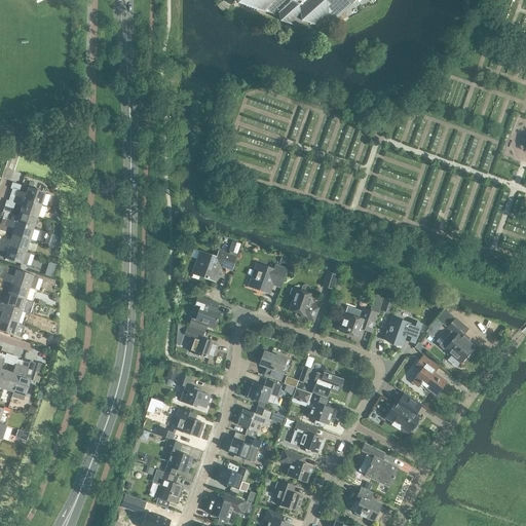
[(226,0),(231,5),(233,2),(245,6),(246,7),(256,11),(258,10),(264,12),(265,11),(272,14),(275,12),(278,13),(280,21),(296,26),(302,21),(317,26),(330,14),(326,0),(226,0)]
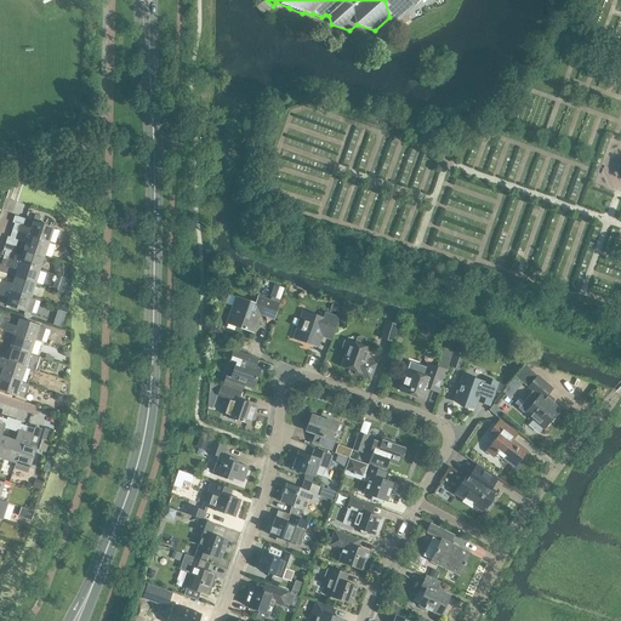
[(394,18),(403,11),(399,7),(392,15),(394,18)]
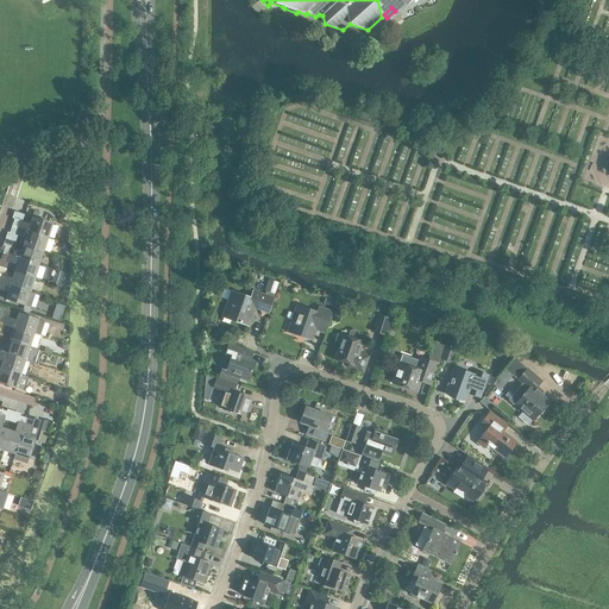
[(402,19),(395,11),(387,18),(384,19),(393,27),(402,19)]
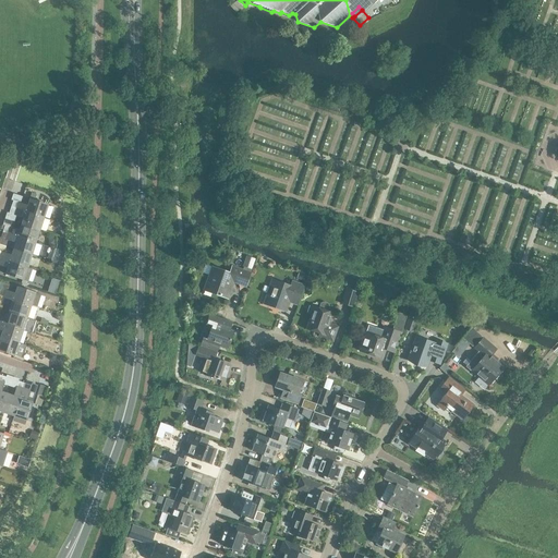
[(13,201),(11,207),(25,213),(26,211),(45,218),(48,205),(29,199),(27,206),(13,201)]
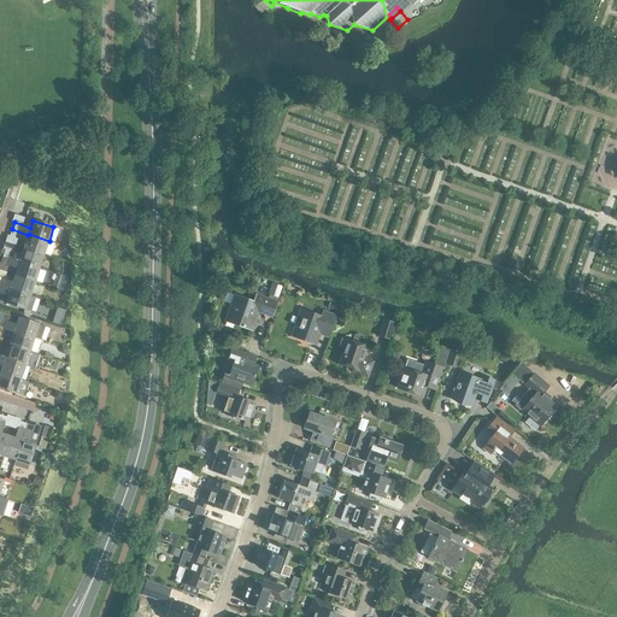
[(27,241),(24,248),(45,254),(50,241),(29,234),(28,235),(12,229),(10,236),(27,241)]
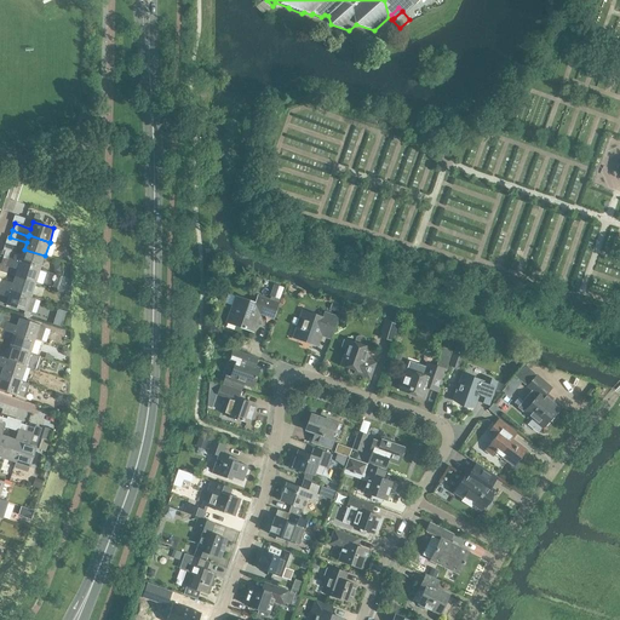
[(6,251),(4,258),(19,263),(40,270),(45,256),(24,250),(22,257),(6,251)]
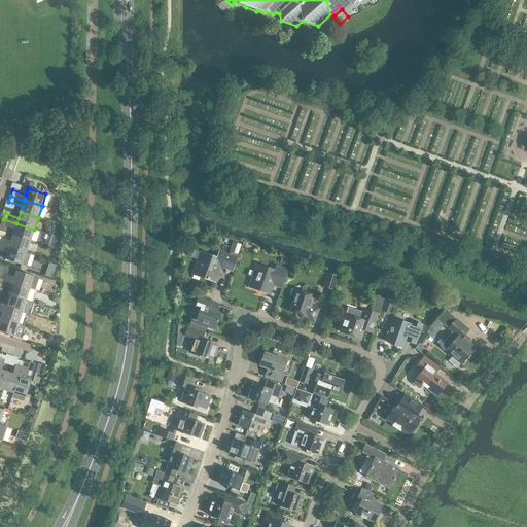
[(14,230),(12,236),(30,241),(34,230),(16,223),(3,219),(1,225),(14,230)]
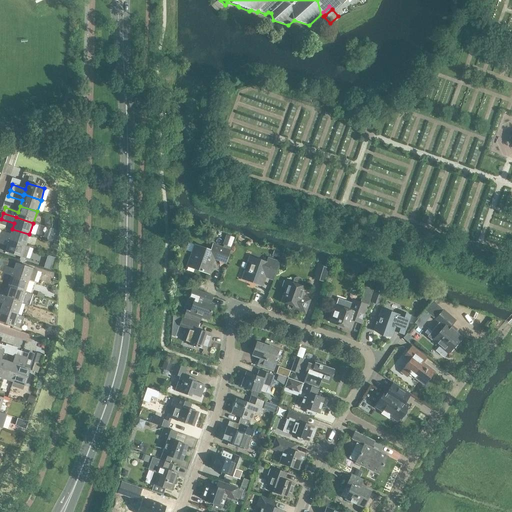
[(0,230),(0,237),(8,240),(9,240),(26,246),(29,234),(12,229),(10,234),(0,230)]
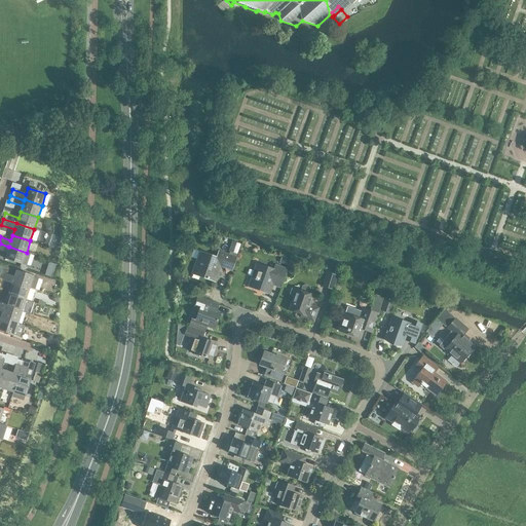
[(58,250),(61,239),(61,238),(51,235),(47,247),(58,250)]
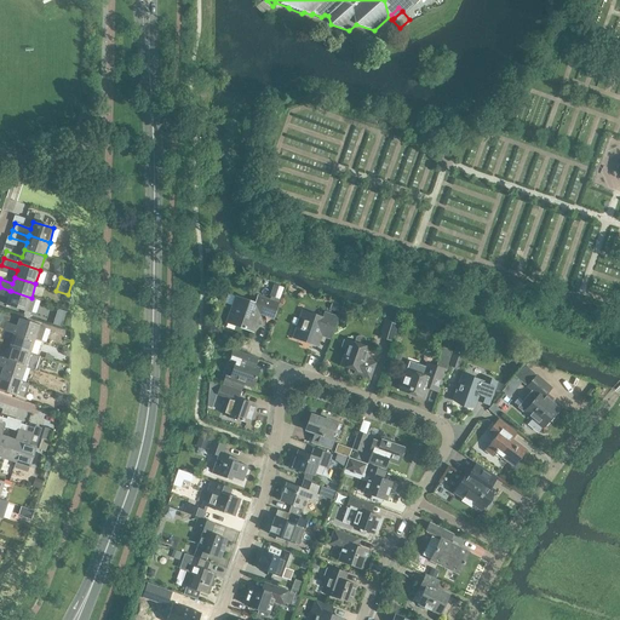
[(10,291),(0,287),(0,294),(9,298),(6,305),(30,314),(35,299),(32,298),(11,291),(10,291)]
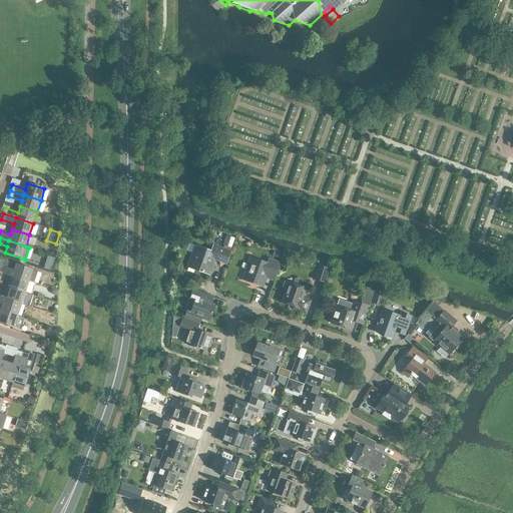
[(212,251),(195,245),(188,265),(195,268),(194,270),(209,275),(214,260),(226,264),(231,250),(214,244),(212,251)]
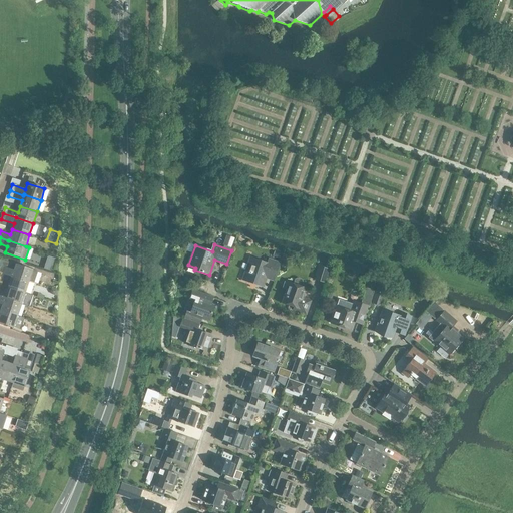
[(277,248),(274,257),(282,259),(284,253),(285,251),(277,248)]
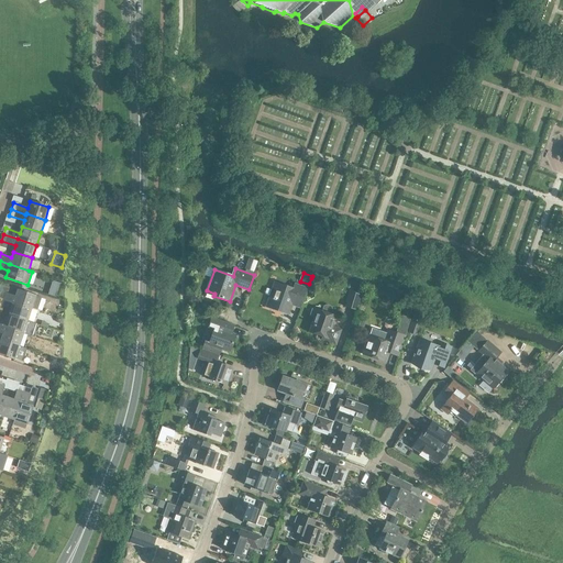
[(309,284),(308,288),(315,291),(318,280),(311,278),(309,284)]
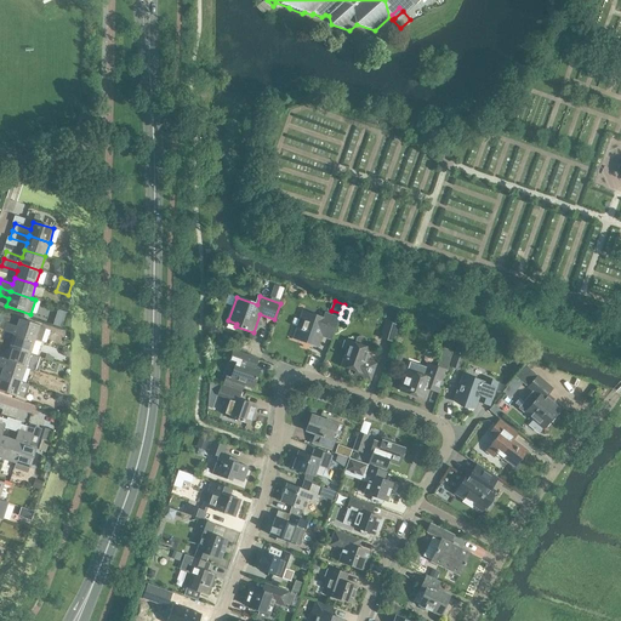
[(305,342),(314,346),(318,335),(331,340),(340,318),(325,313),(323,318),(303,311),(294,340),(303,343),(305,342)]
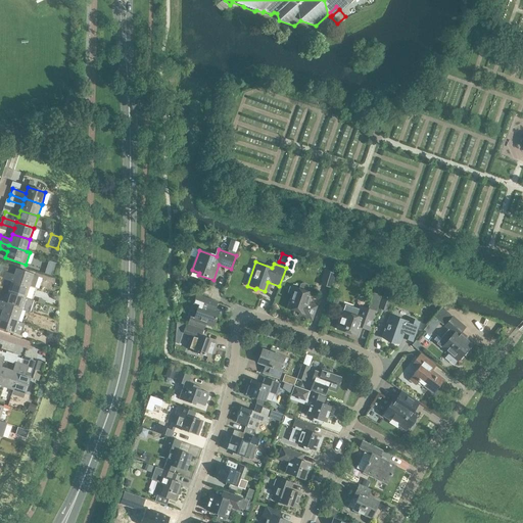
[(0,271),(0,276),(12,281),(35,288),(38,276),(16,269),(14,275),(0,271)]
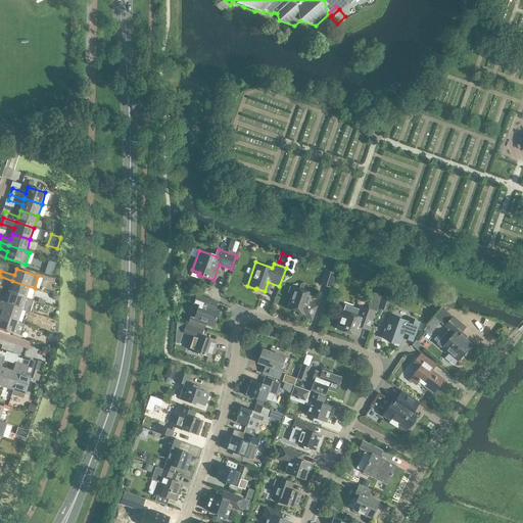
[(325,271),(320,285),(331,288),(335,275),(325,271)]
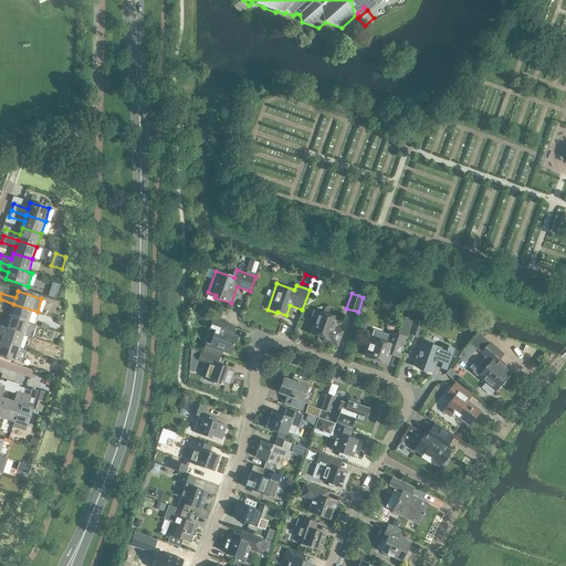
[(0,306),(11,310),(9,316),(28,323),(32,311),(37,312),(38,312),(13,304),(0,299),(0,306)]
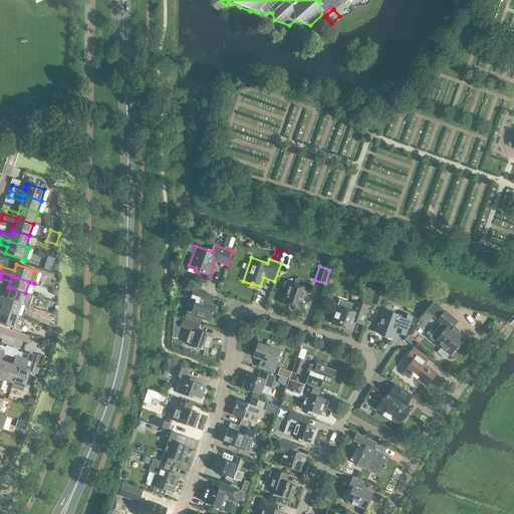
[(289,282),(282,303),(298,309),(298,312),(307,315),(312,301),(303,298),(306,288),(302,287),(303,282),(303,280),(300,279),(297,278),(295,279),(294,284),(289,282)]
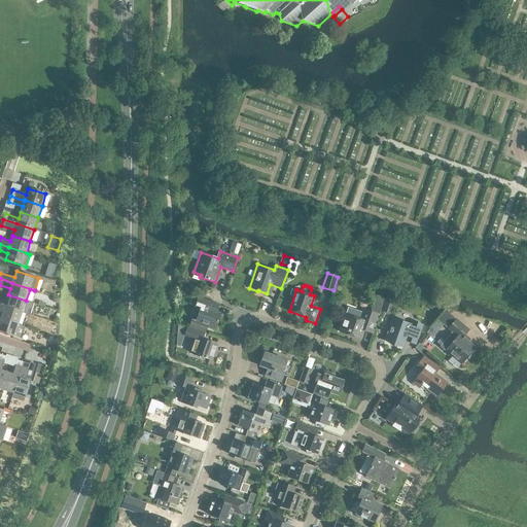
[(395,302),(397,295),(387,291),(385,299),(395,302)]
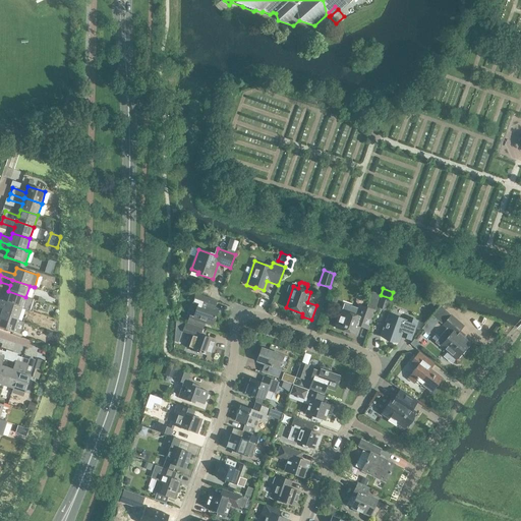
[(0,294),(0,301),(4,303),(4,302),(21,308),(25,297),(8,291),(6,297),(0,294)]
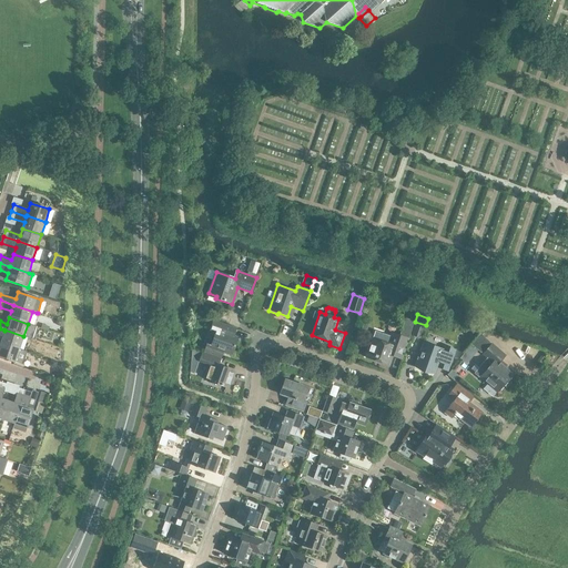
[(208,345),(204,353),(221,358),(223,352),(232,355),(237,338),(224,333),(226,326),(214,321),(211,331),(216,333),(211,346),(208,345)]
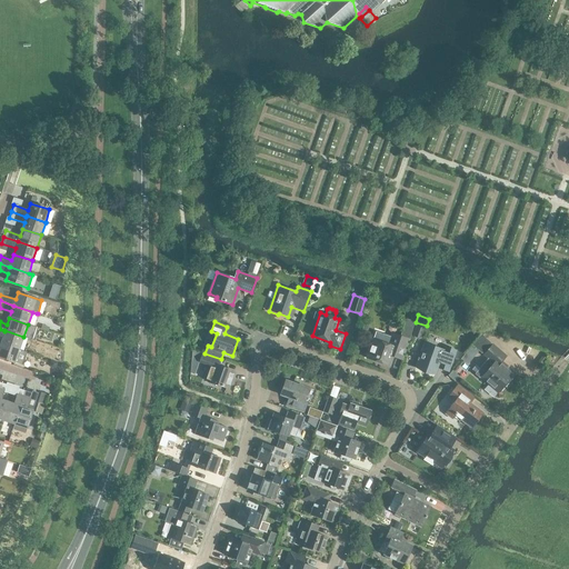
[(0,336),(2,337),(0,343),(19,349),(23,337),(5,330),(5,331),(0,329),(0,336)]
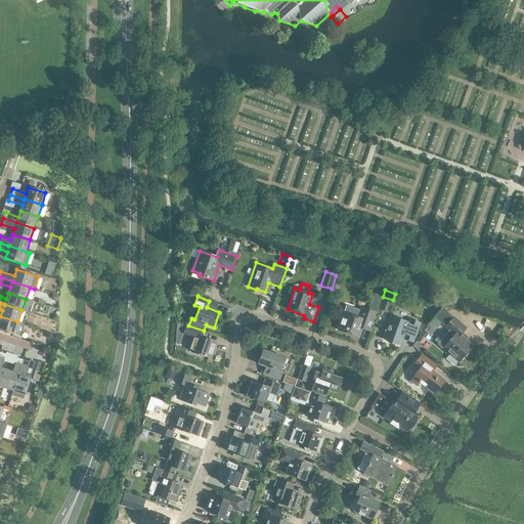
[(344,312),(338,330),(359,338),(362,330),(370,333),(378,313),(368,310),(360,307),(359,310),(346,306),(344,312)]
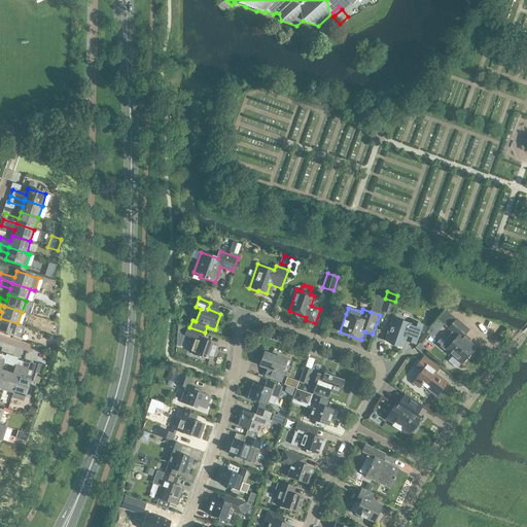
[(18,323),(0,318),(0,319),(0,330),(13,336),(18,323)]
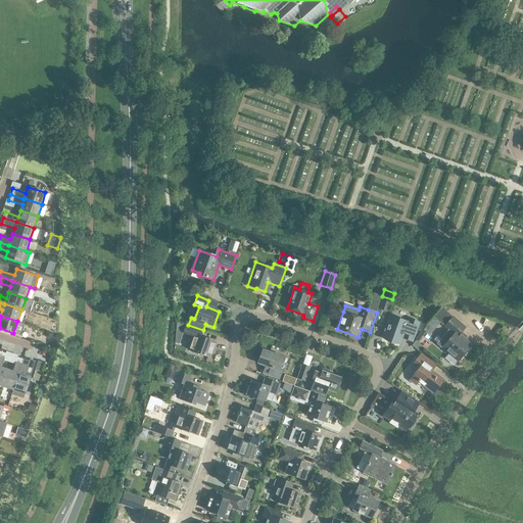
[(405,334),(414,338),(420,323),(410,319),(409,323),(390,316),(382,338),(400,344),(405,334)]
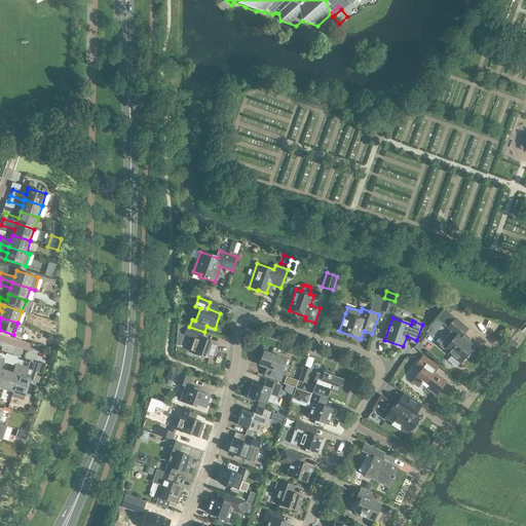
[(449,344),(444,350),(460,364),(475,346),(462,336),(467,330),(455,318),(448,328),(447,329),(451,333),(445,340),(449,344)]
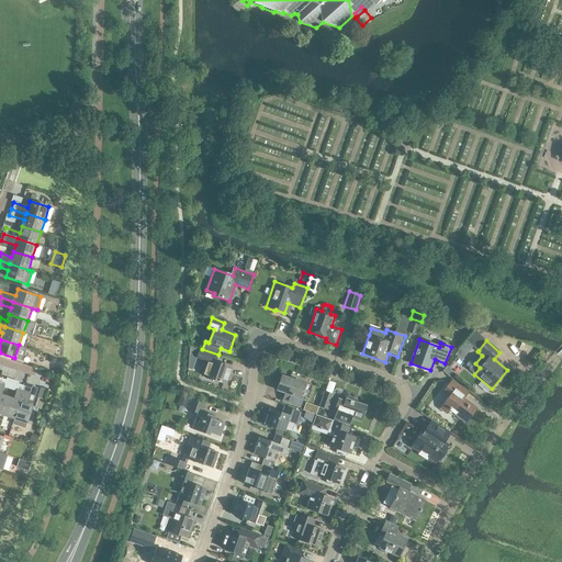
[(218,355),(202,349),(200,348),(197,358),(209,361),(203,377),(226,384),(232,368),(216,362),(218,355)]
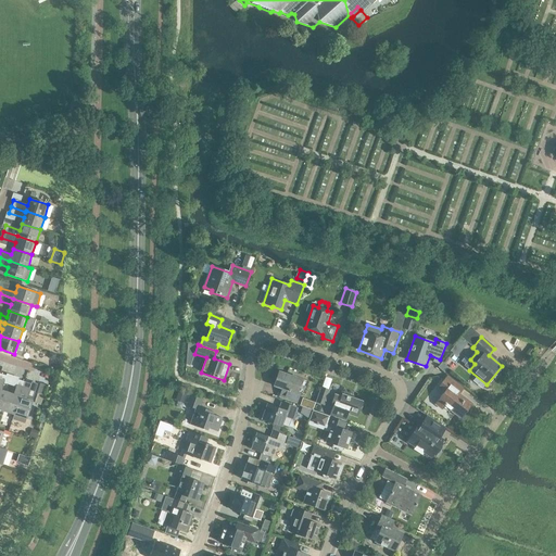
[(442,363),(438,367),(444,374),(449,368),(442,363)]
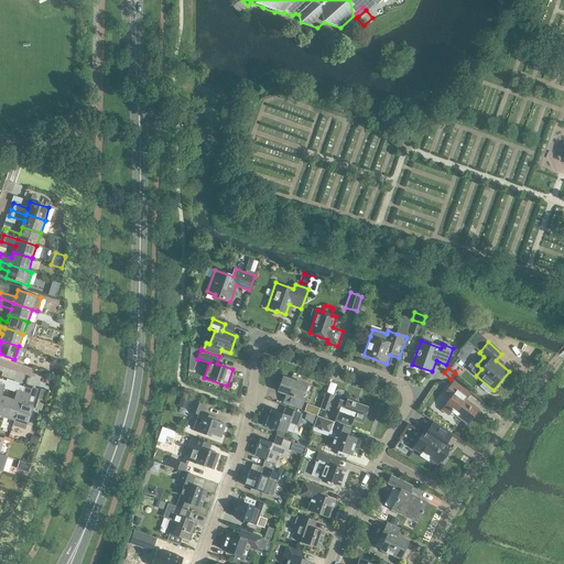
[(286,403),(301,409),(304,399),(302,399),(306,386),(283,378),(279,391),(286,394),(285,397),(288,398),(286,403)]
